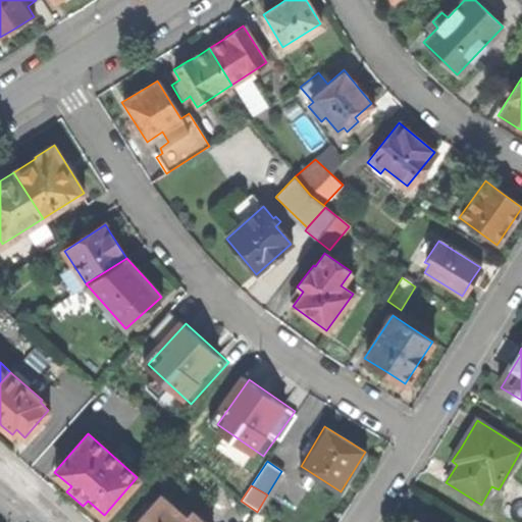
[(205,521),(193,511),(187,517),(161,494),(137,521),(205,521)]
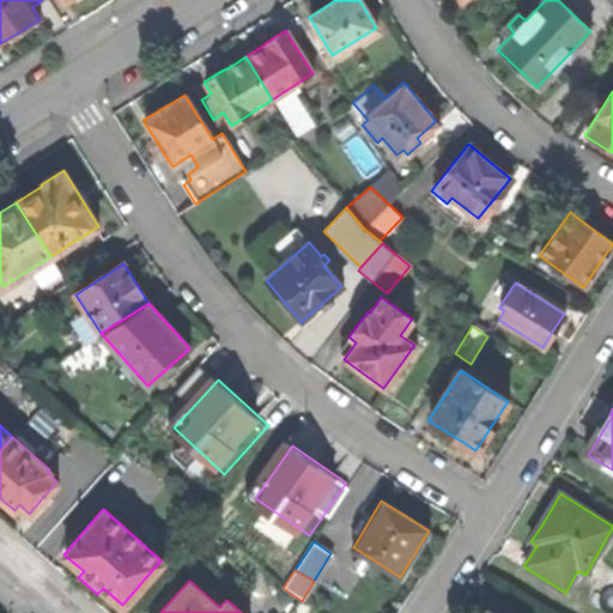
All buildings are outlined.
